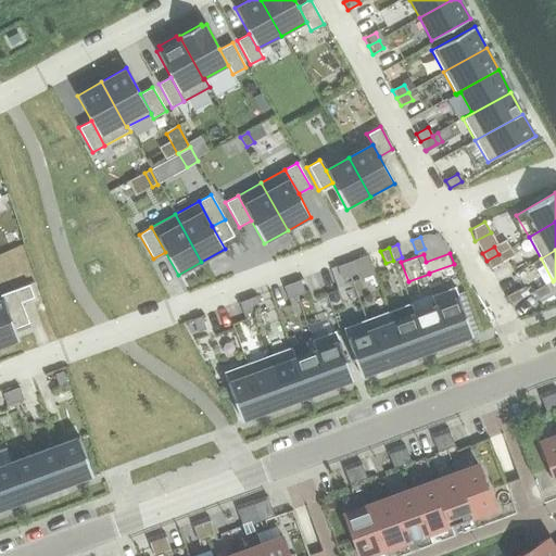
[(503,262),(498,254),(487,261),(491,268),(503,262)]
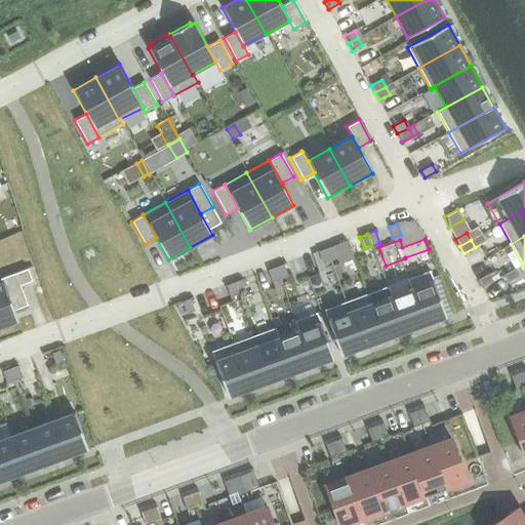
[(333,246),(326,249),(330,260),(337,258),(333,246)]
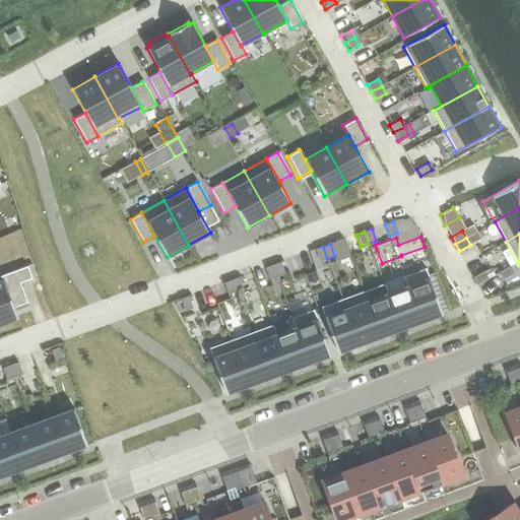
[(327,258),(323,247),(315,250),(319,261),(327,258)]
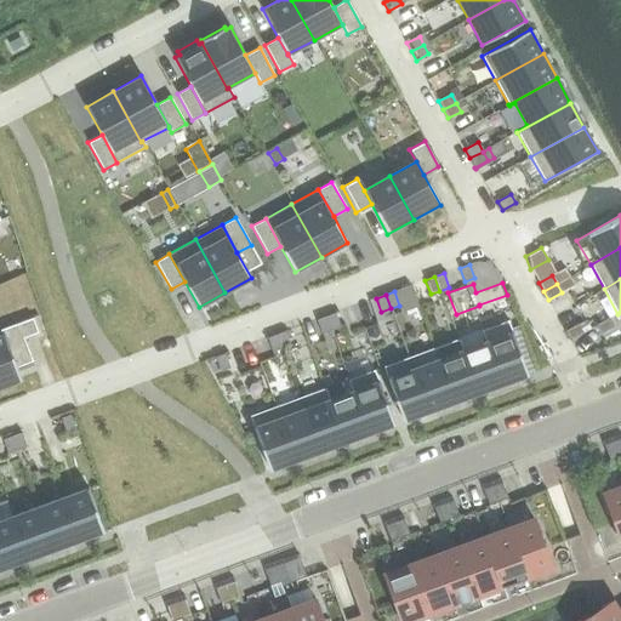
[(335,313),(325,317),(330,331),(340,328),(335,313)]
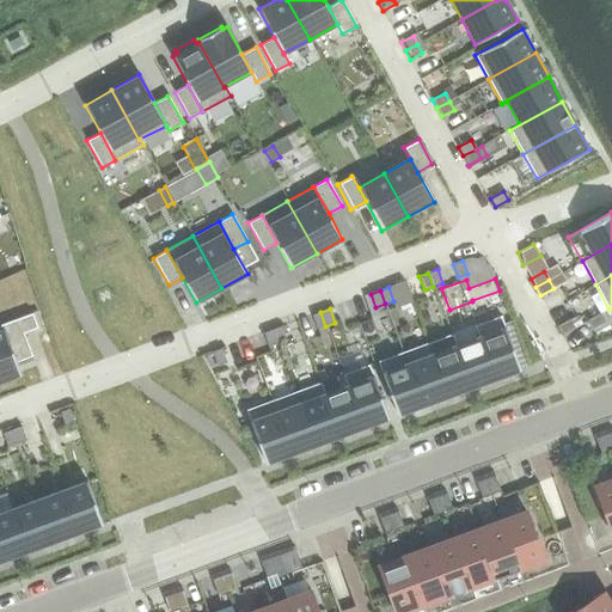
[(325,326),(320,312),(311,316),(317,329),(325,326)]
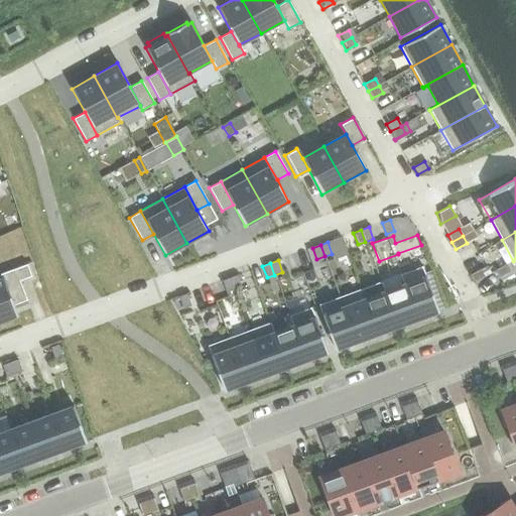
[(26,264),(15,269),(19,280),(31,276),(26,264)]
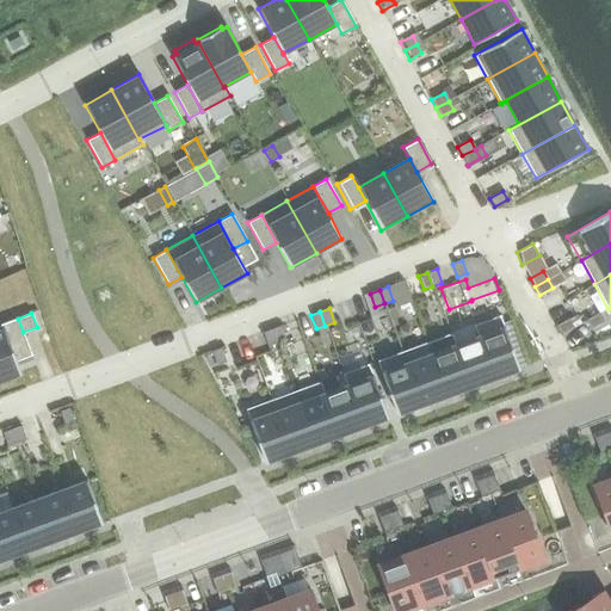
[(591,328),(603,322),(598,313),(586,320),(591,328)]
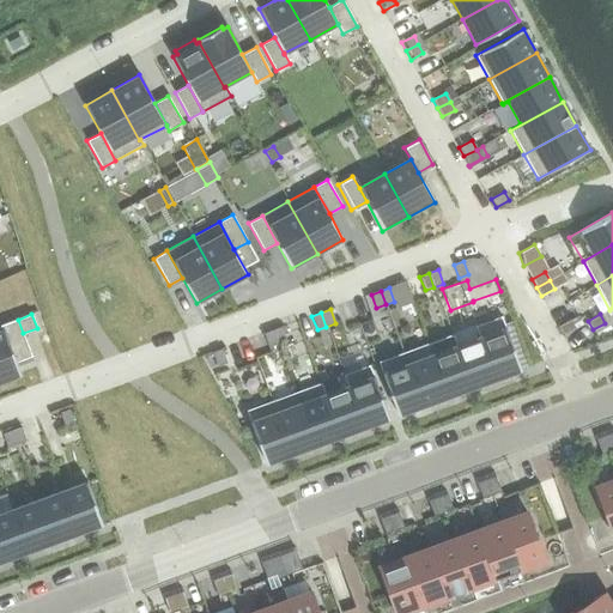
[(502,316),(477,326),(496,380),(521,370),(502,316)]
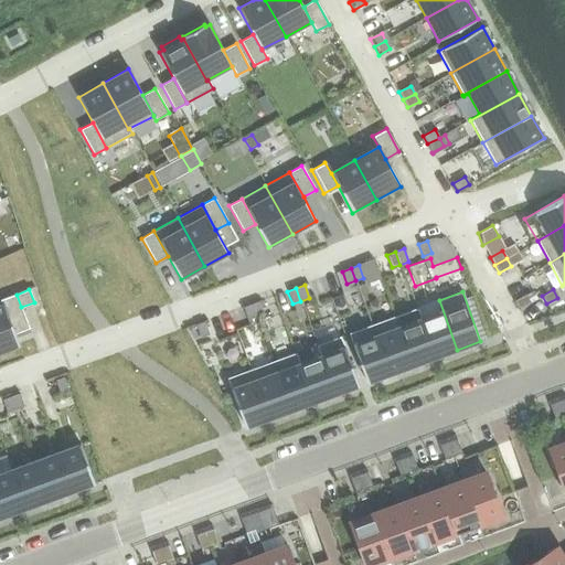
[(0,301),(1,306),(0,306),(0,353),(19,347),(14,334),(29,329),(21,307),(17,295),(0,299),(0,301)]
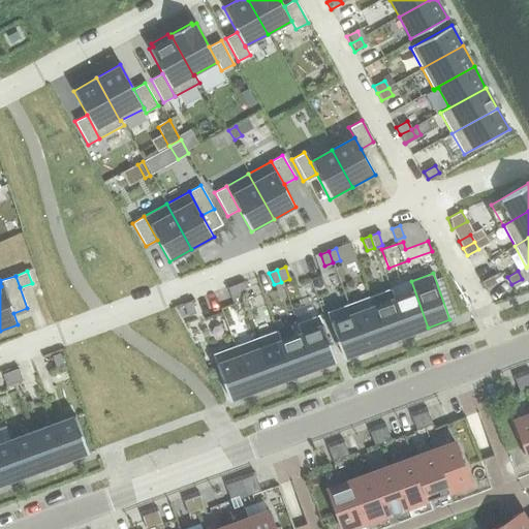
[(486,289),(496,283),(492,276),(481,282),(486,289)]
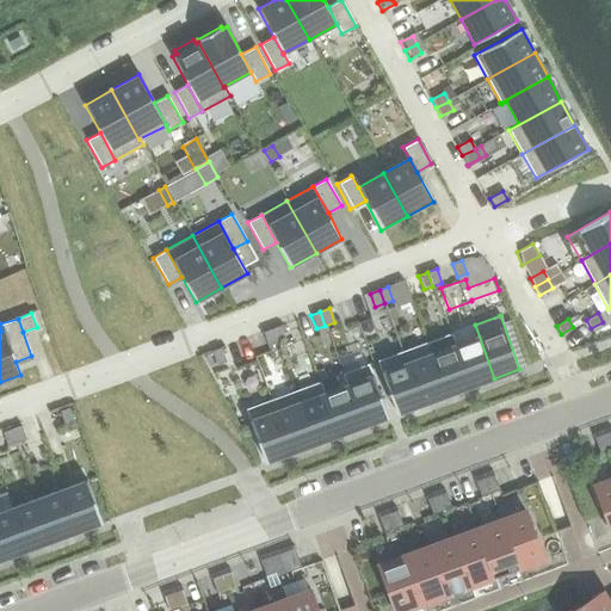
[(451,333),(450,334),(470,387),(494,378),(475,325),(474,325),(477,335),(455,344),(451,333)]
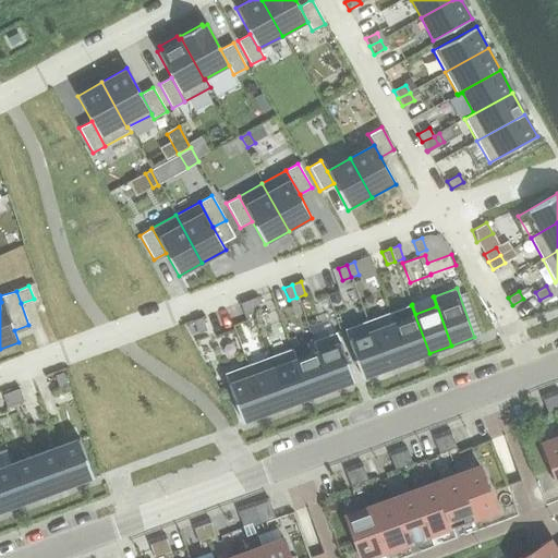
[(256,298),(249,301),(253,314),(261,311),(256,298)]
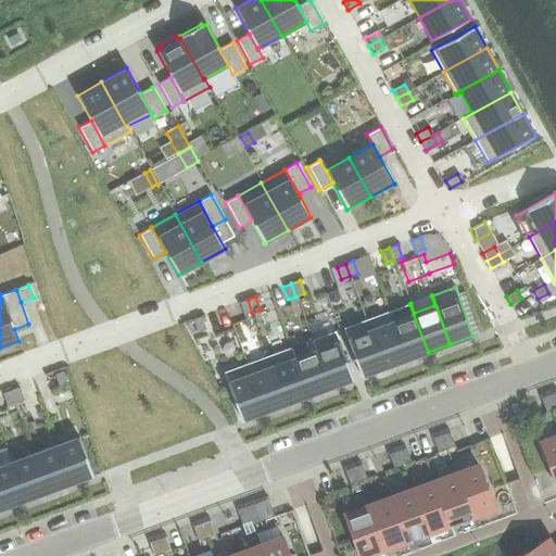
[(243,315),(252,313),(248,300),(239,303),(243,315)]
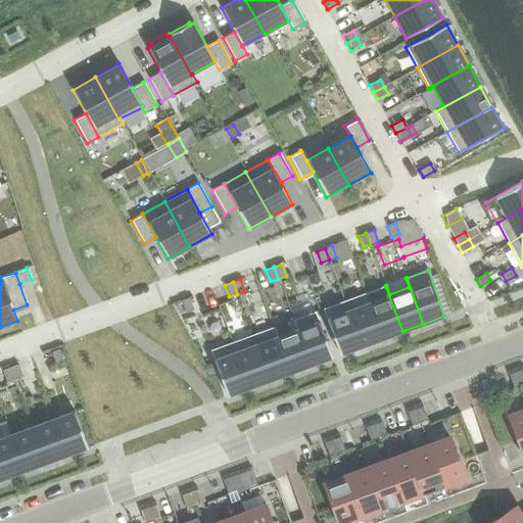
[(385,286),(365,293),(381,339),(402,331),(385,286)]
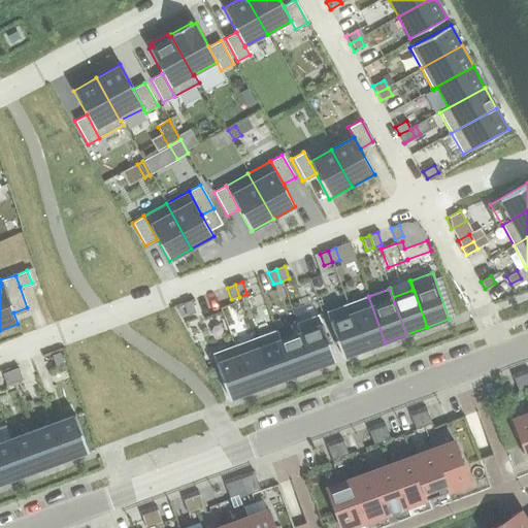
[(368,296),(347,304),(364,351),(385,342),(368,296)]
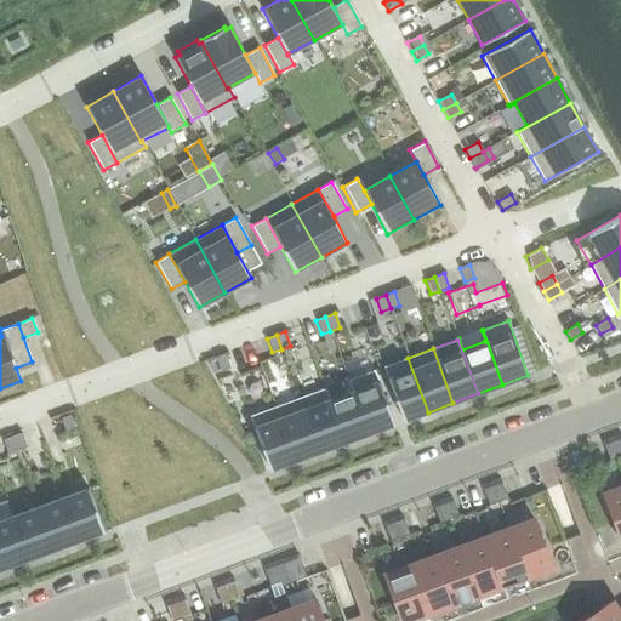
[(215,358),(220,371),(229,368),(224,354),(215,358)]
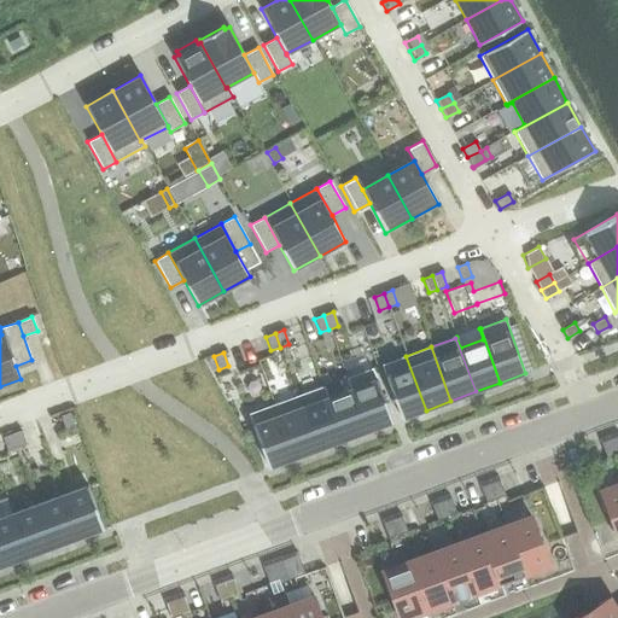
[(401,419),(426,410),(406,356),(382,365),(401,419)]
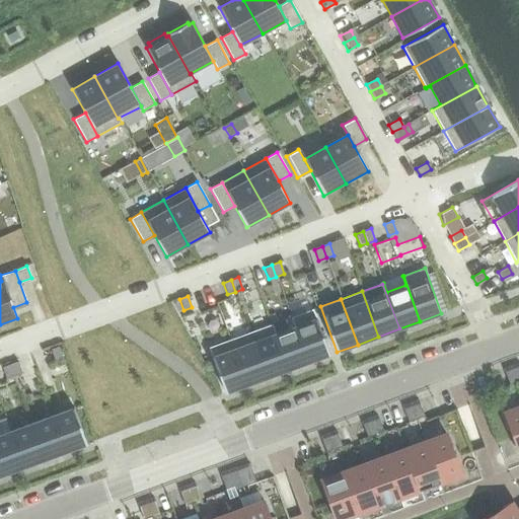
[(308,362),(329,355),(312,309),(292,317),(308,362)]
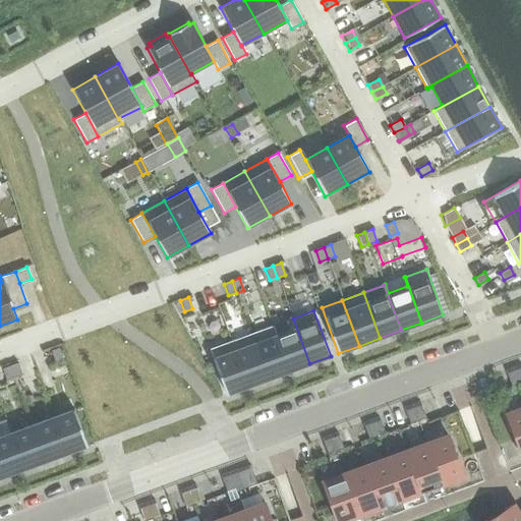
[(273,326),(272,326),(289,371),(309,363),(293,319),(291,319),(295,328),(276,335),(273,326)]
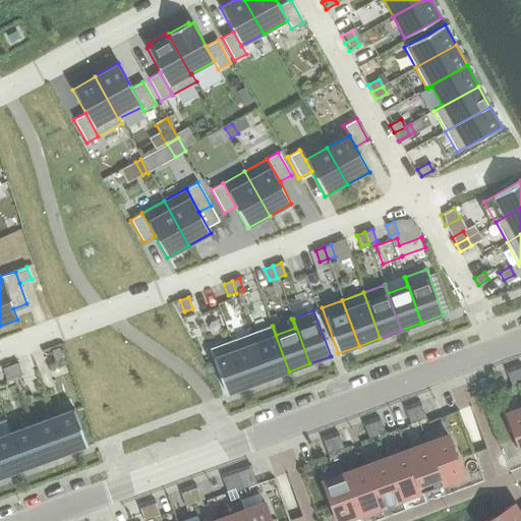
[(289,371),(272,326),(250,334),(268,380),(289,371)]
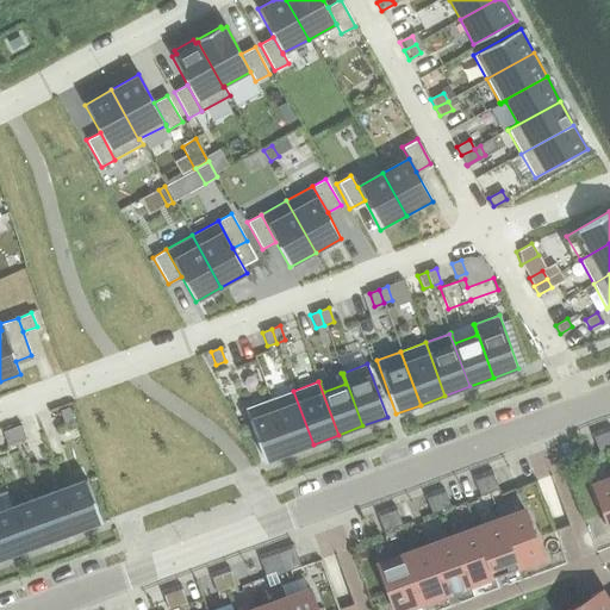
[(313,444),(293,391),(269,399),(288,453),(313,444)]
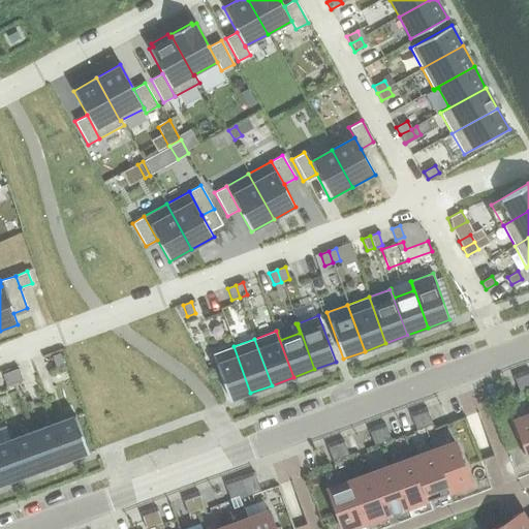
[(229,401),(250,393),(234,346),(212,354),(229,401)]
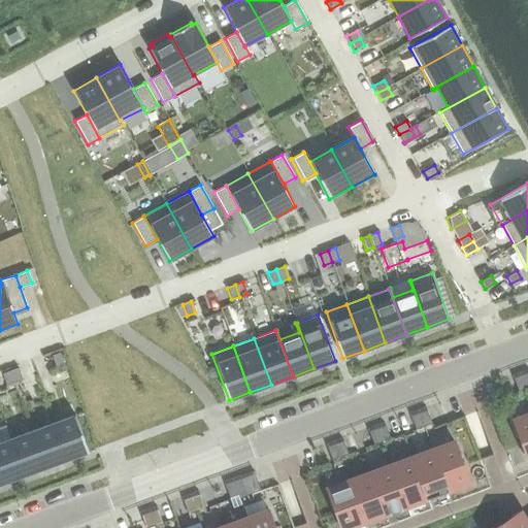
[(56,367),(64,365),(60,353),(52,356),(56,367)]
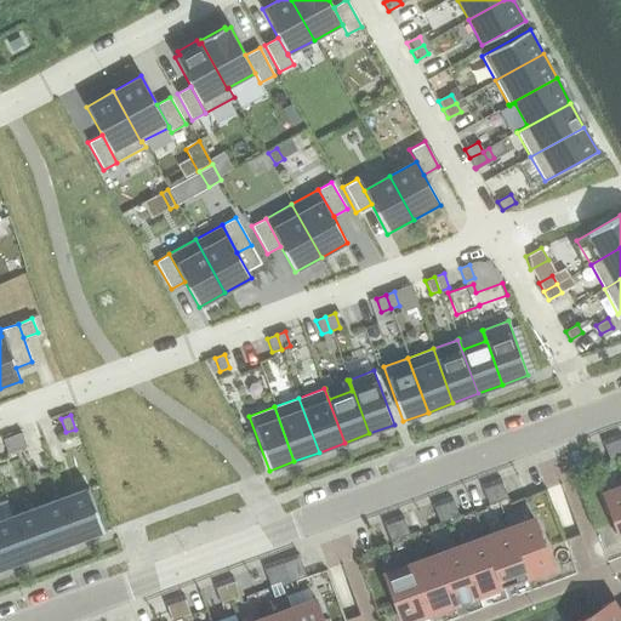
[(21,433),(11,437),(17,450),(26,446),(21,433)]
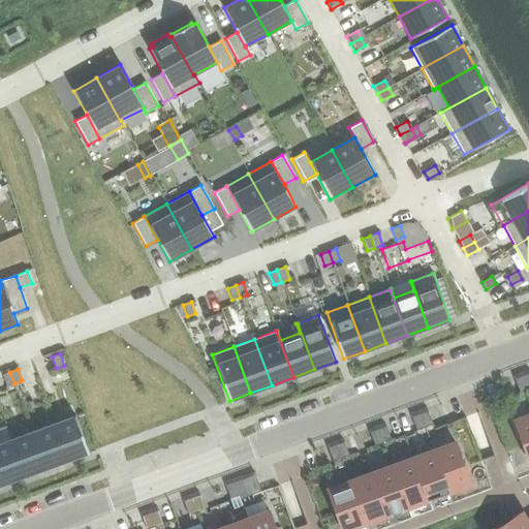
[(6,386),(14,383),(9,372),(2,374),(6,386)]
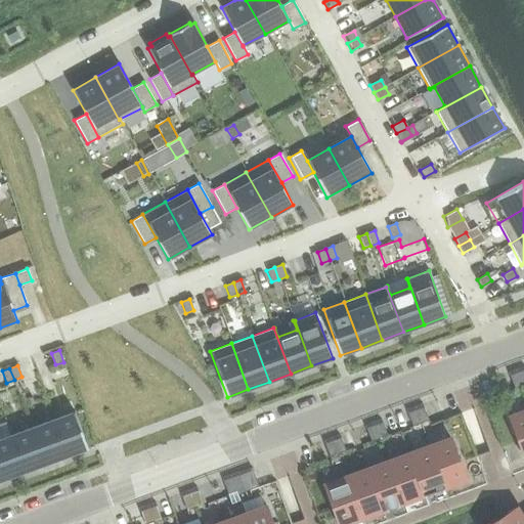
[(517,373),(509,376),(514,389),(522,386),(517,373)]
